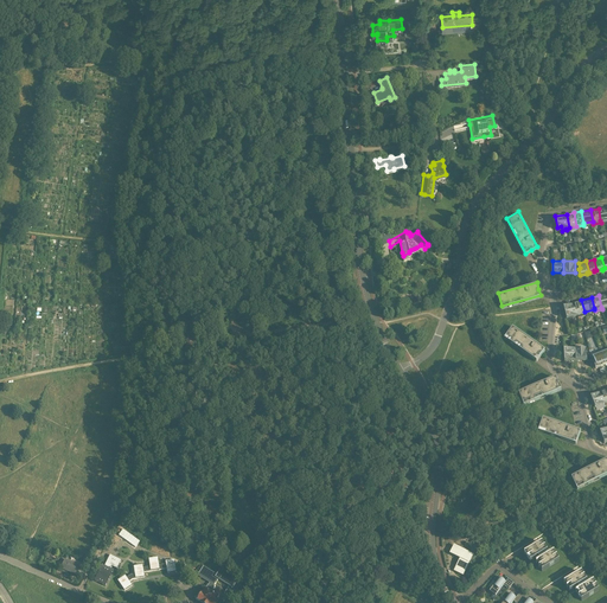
[(586,313),(585,312),(581,300),(574,302),(577,313),(577,315),(586,313)]
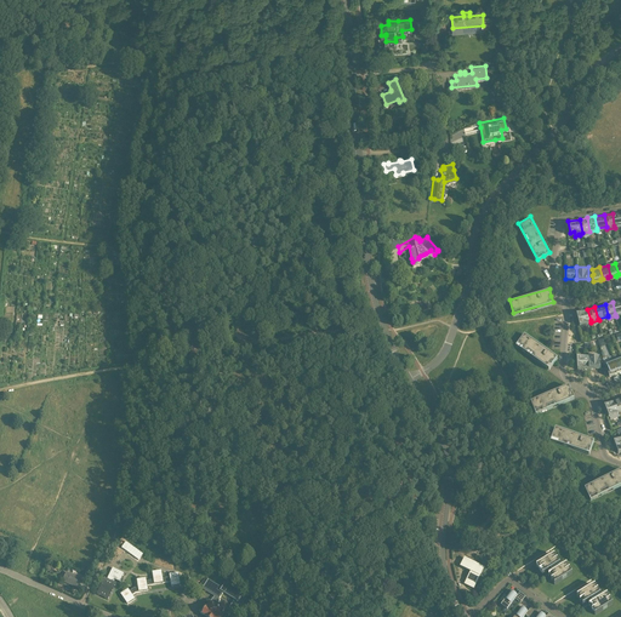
[(591,320),(587,309),(576,312),(580,324),(591,320)]
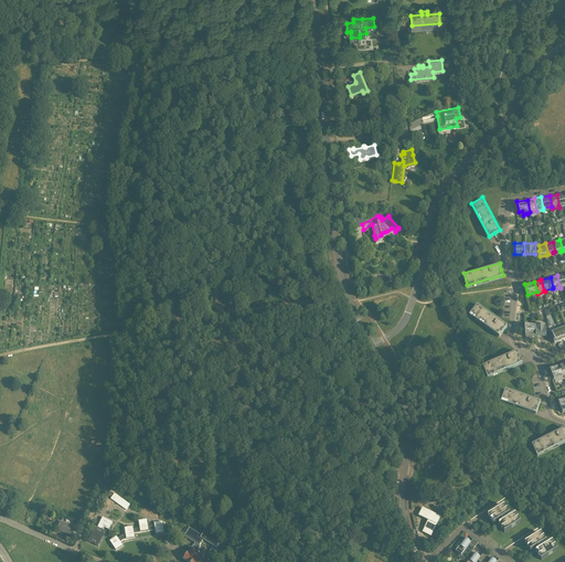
[(499,335),(503,330),(507,325),(477,301),(469,313),(499,335)]
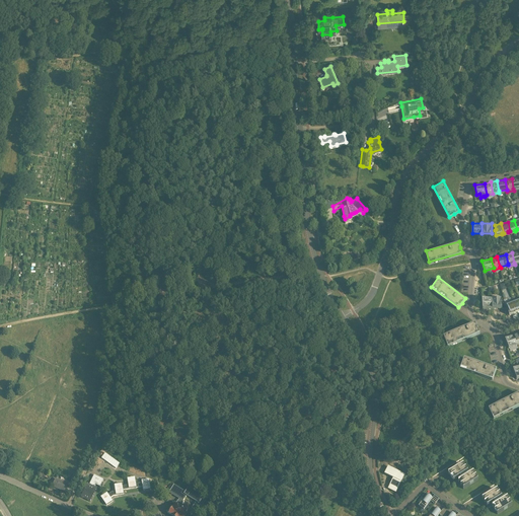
[(501,295),(492,296),(493,306),(502,305),(501,295)]
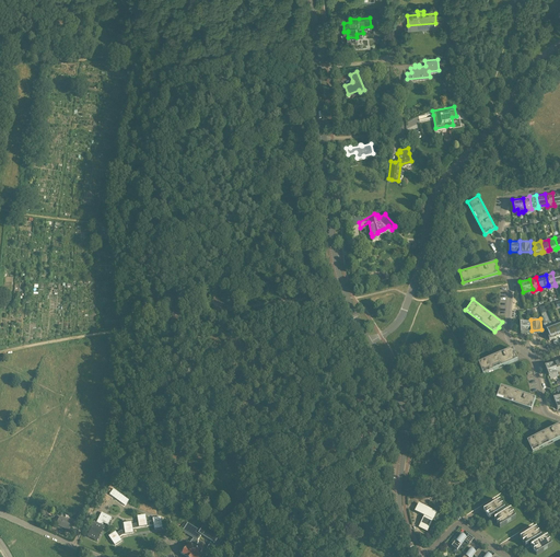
[(521,331),(532,331),(531,320),(520,320),(521,331)]
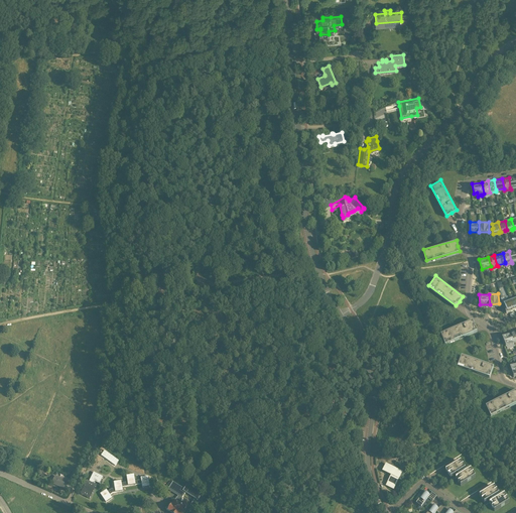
[(512,308),(514,307),(510,296),(504,299),(506,305),(505,305),(506,310),(512,309),(512,308)]
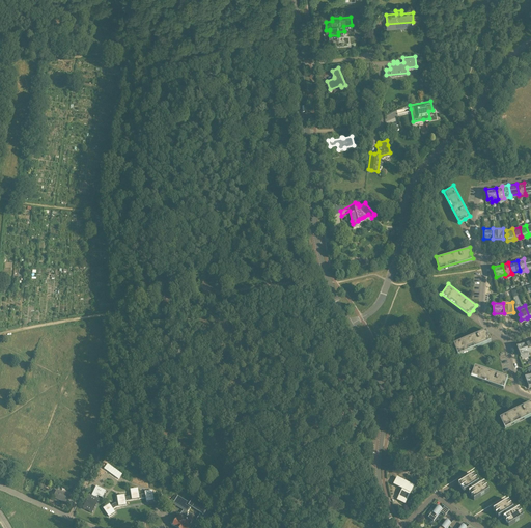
[(491,339),(488,334),(486,328),(453,341),(457,352),(491,339)]
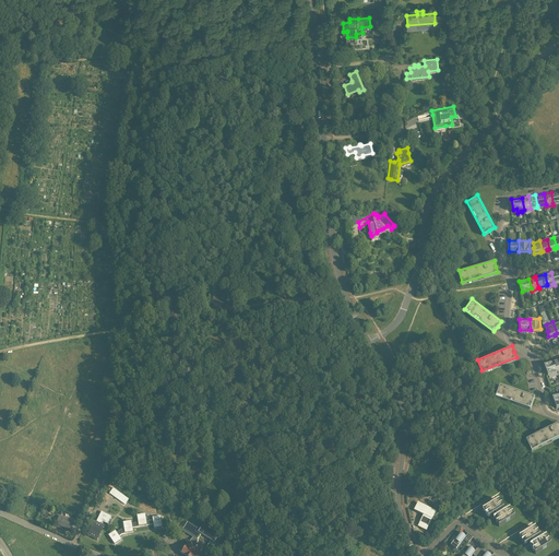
[(551,373),(558,369),(554,359),(544,364),(548,374),(551,373)]
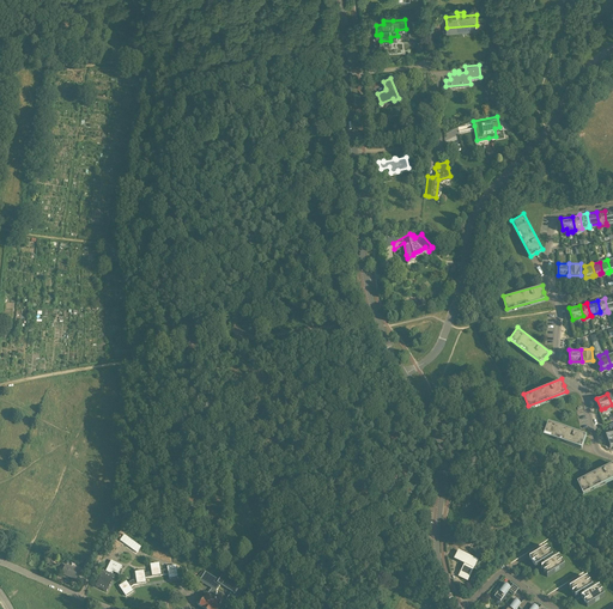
[(582,446),(587,433),(548,419),(544,432),(582,446)]
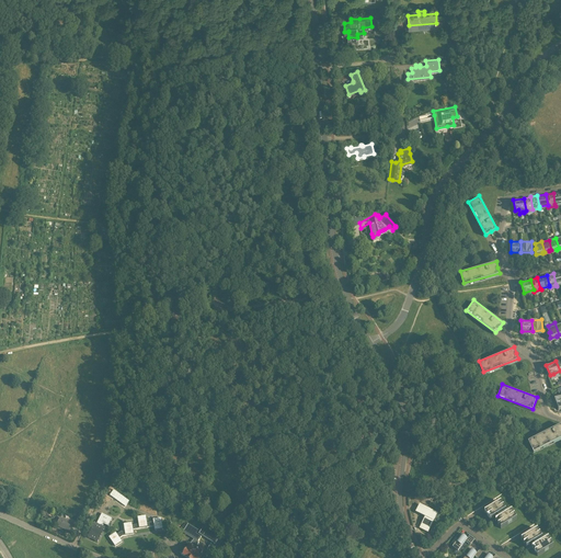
[(560,436),(560,422),(528,439),(534,450),(560,436)]
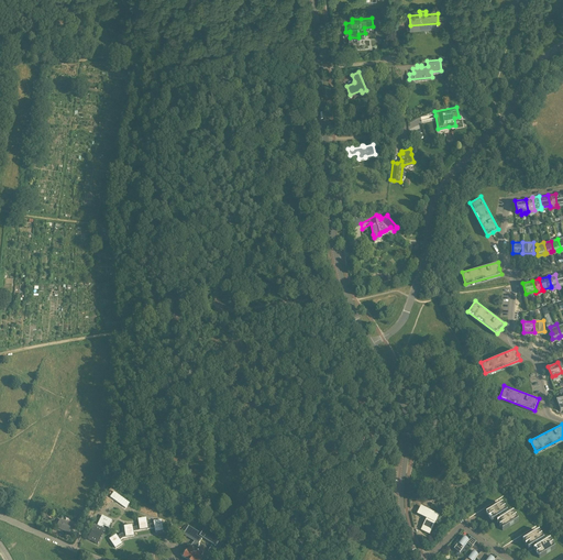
[(130,500),(114,489),(110,494),(125,505),(130,500)]
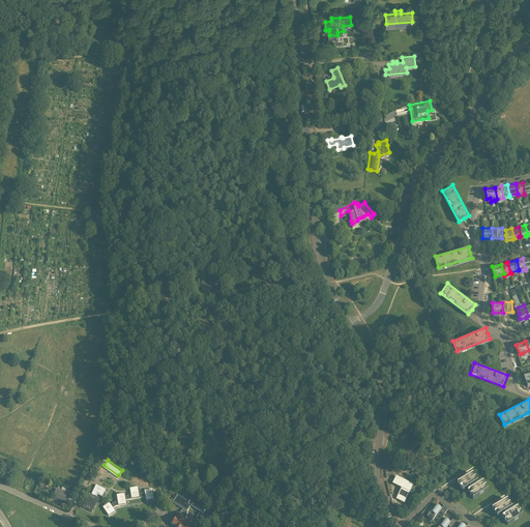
[(405,477),(409,479),(413,481),(414,482),(416,478),(414,477),(411,476),(412,473),(407,471),(405,477)]
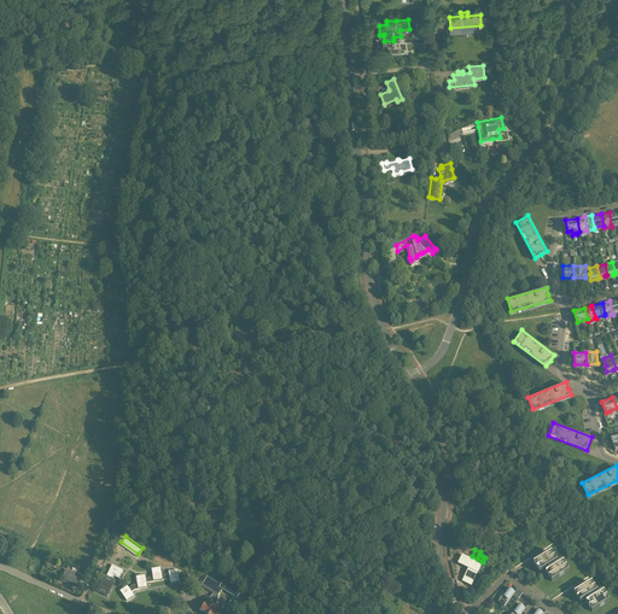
[(552,549),(535,560),(534,561),(540,569),(544,567),(546,568),(547,569),(546,569),(552,579),(570,567),(564,559),(559,561),(557,559),(558,559),(552,549)]
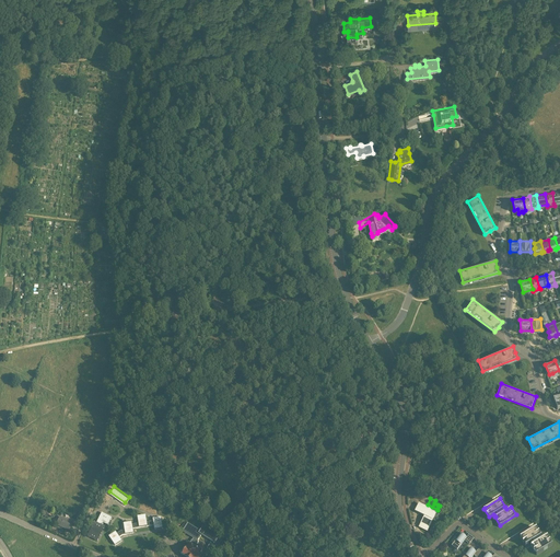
[(419,501),(416,509),(422,512),(424,513),(419,524),(427,529),(436,509),(432,507),(428,505),(419,501)]
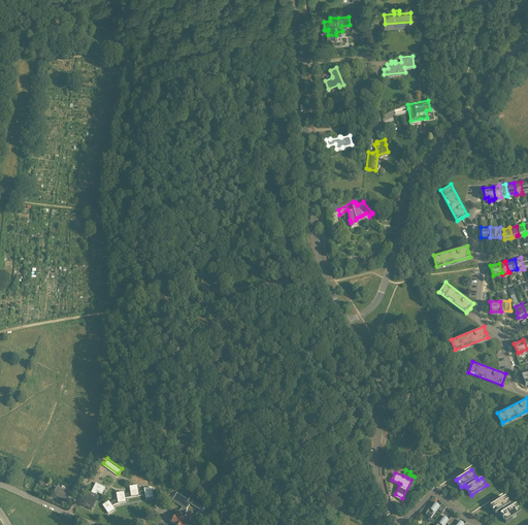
[(99,493),(96,492),(97,490),(102,492),(105,485),(96,481),(92,490),(89,489),(83,502),(92,507),(99,493)]
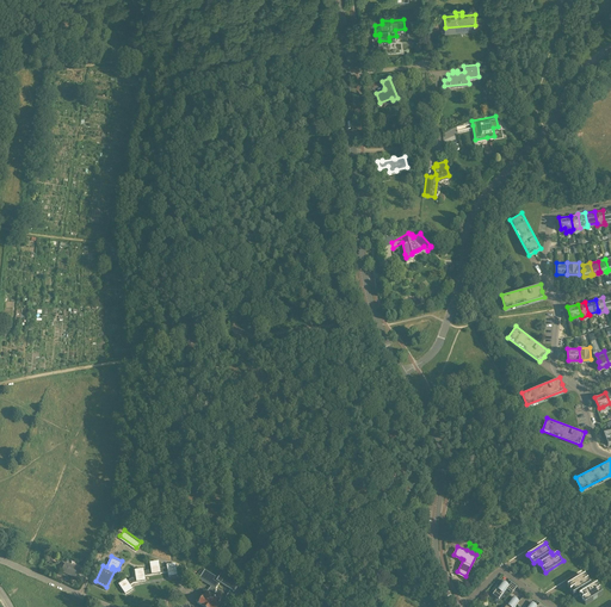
[(170,574),(178,573),(176,563),(176,561),(167,562),(168,564),(160,565),(159,561),(159,558),(150,559),(150,562),(152,568),(143,569),(143,567),(135,568),(137,575),(133,576),(128,578),(127,577),(119,582),(125,590),(133,586),(130,582),(134,580),(137,578),(144,577),(144,573),(168,569),(170,574)]
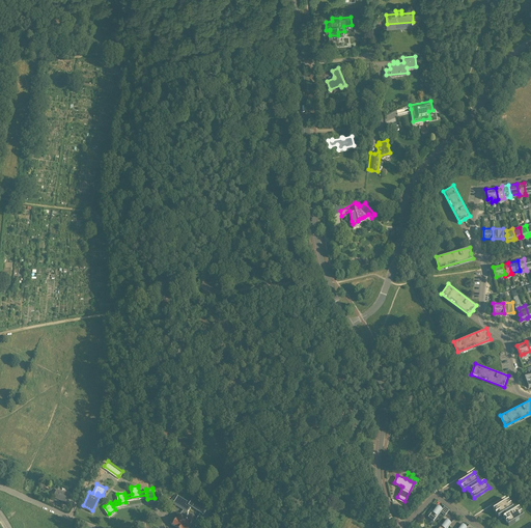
[(65,500),(67,496),(73,498),(74,495),(68,493),(56,487),(53,495),(65,500)]
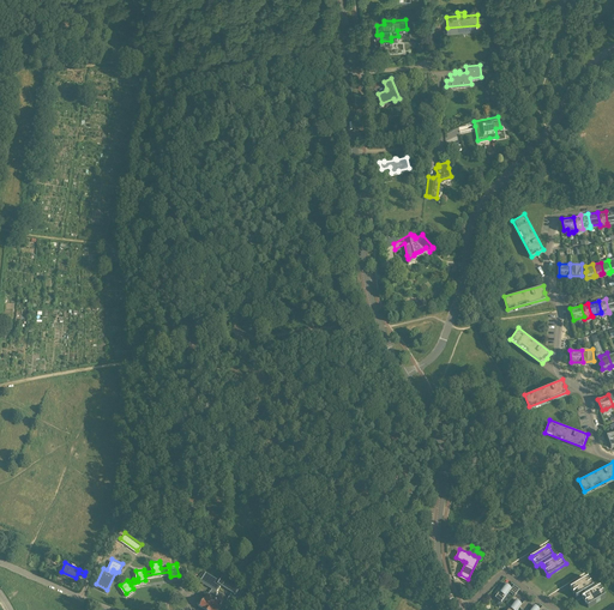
[(206,569),(203,575),(200,579),(209,584),(210,583),(214,585),(205,597),(203,596),(198,603),(209,609),(221,609),(223,608),(222,608),(223,607),(226,608),(228,602),(233,603),(245,585),(241,583),(224,572),(220,579),(206,569)]
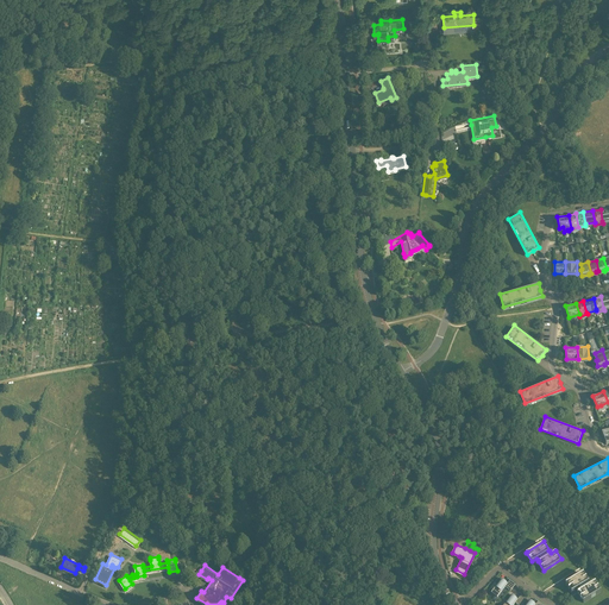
[(583,571),(566,581),(572,591),(577,587),(578,590),(578,591),(584,600),(601,588),(595,580),(590,583),(589,580),(583,571)]
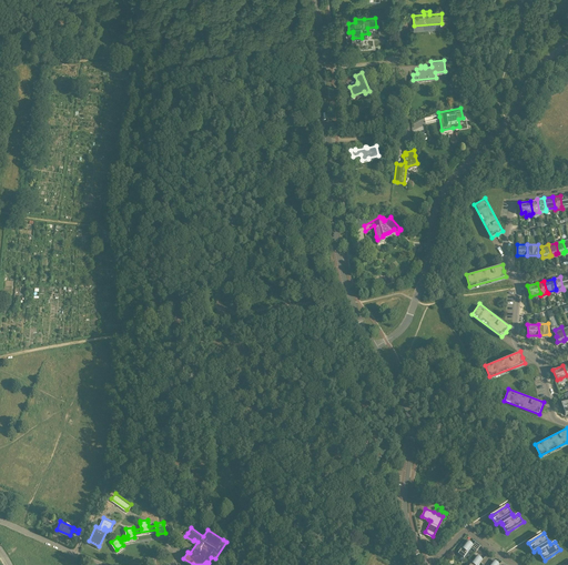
[(476,550),(478,546),(480,543),(476,540),(473,543),(467,538),(464,543),(462,542),(457,547),(460,548),(458,551),(464,555),(472,545),(476,550)]
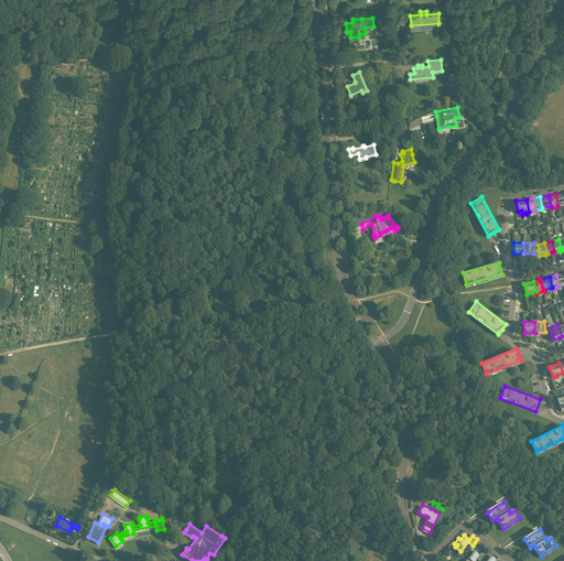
[(473,560),(477,557),(483,560),(488,552),(483,549),(479,553),(474,549),(470,554),(467,552),(464,558),(466,560),(465,560),(473,560)]
